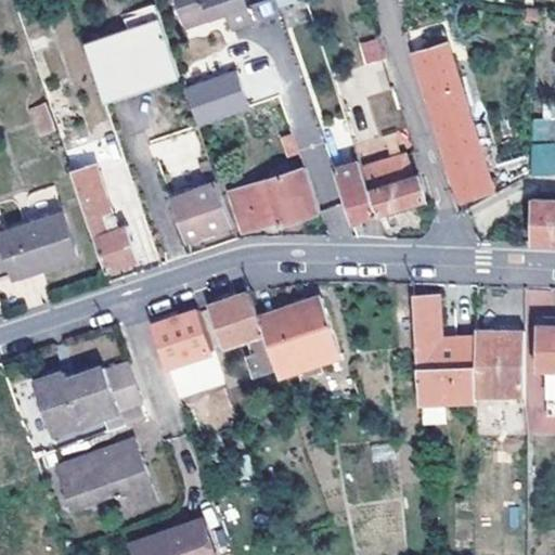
[(254,22),(247,1),(246,0),(176,0),(186,26),(214,18),(211,14),(227,9),(233,28),(254,22)]
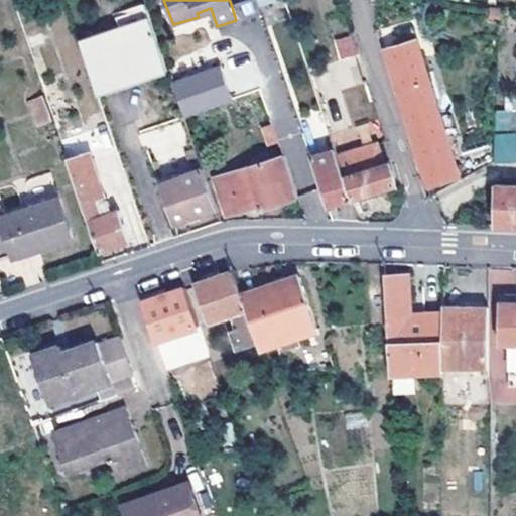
[(262,10),(260,6),(258,0),(233,0),(230,1),(236,20),(262,10)]
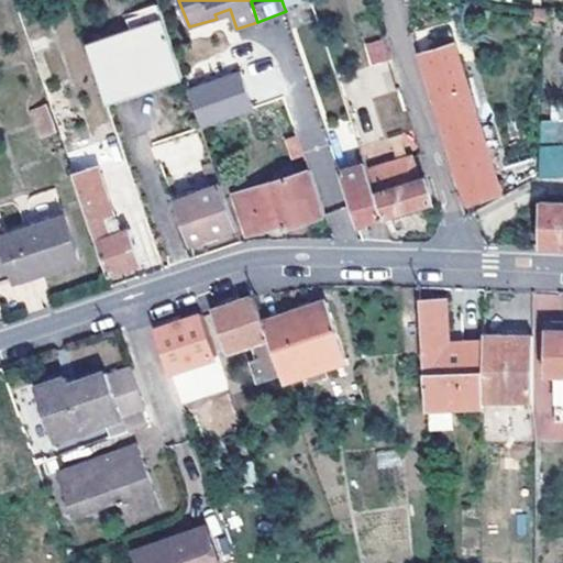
[(184,75),(165,22),(90,48),(108,100),(184,75)]
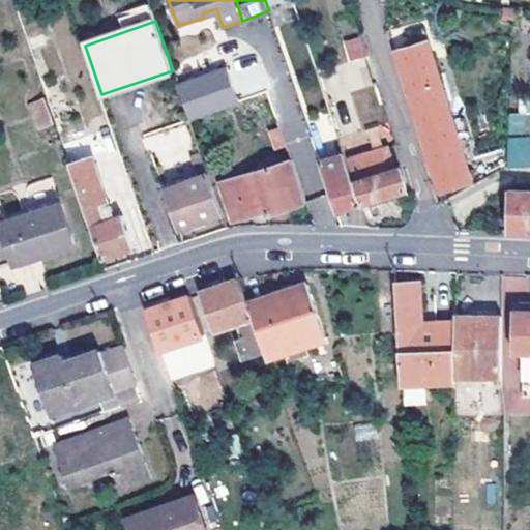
[(348,61),(367,55),(361,36),(342,41),(348,61)]
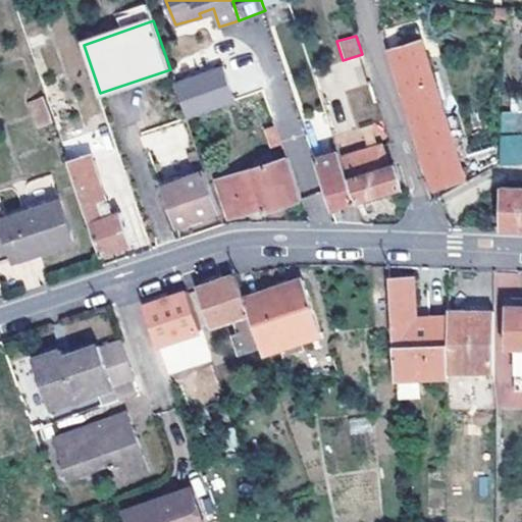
[(389,47),(431,187),(463,177),(422,38),(389,47)]
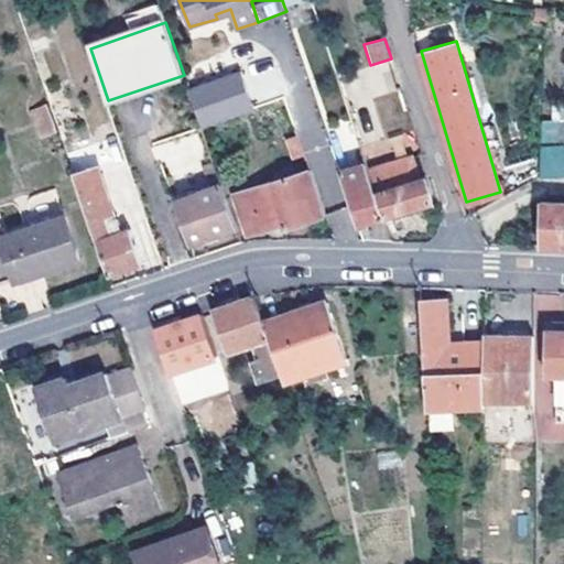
[(187,88),(202,128),(256,109),(241,69),(187,88)]
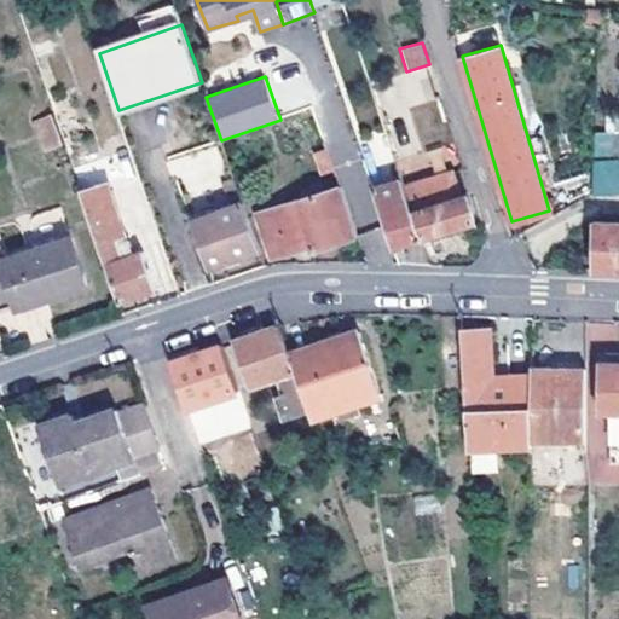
[(50,116),(34,121),(44,149),(59,144),(50,116)]
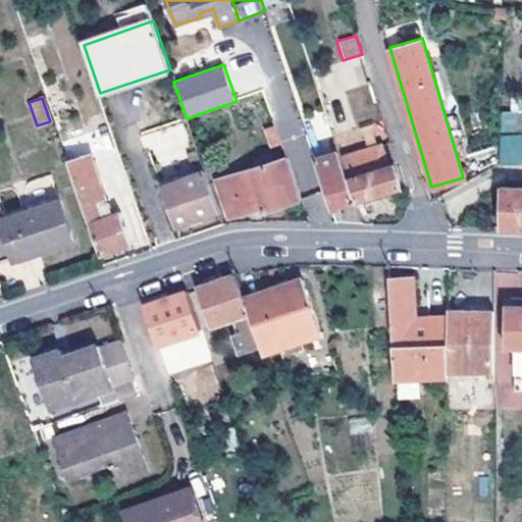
[(521,131),(521,124),(521,107),(503,107),(501,161),(521,161),(521,131)]
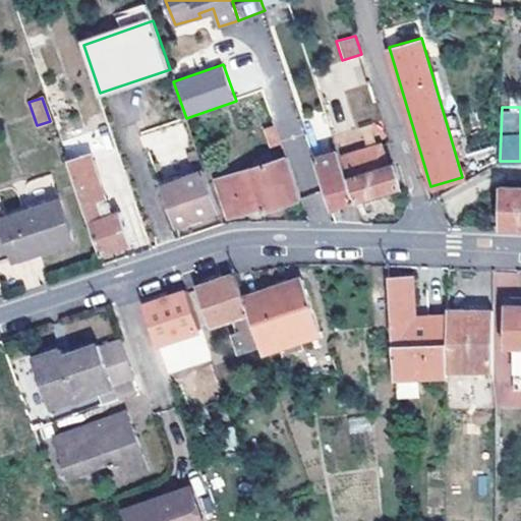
[(141,133),(155,169),(192,155),(178,119),(141,133)]
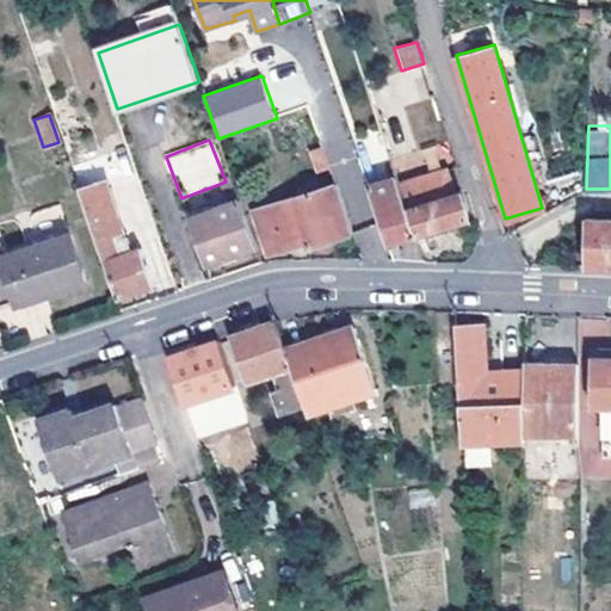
[(437,146),(418,152),(424,165),(442,159),(437,146)]
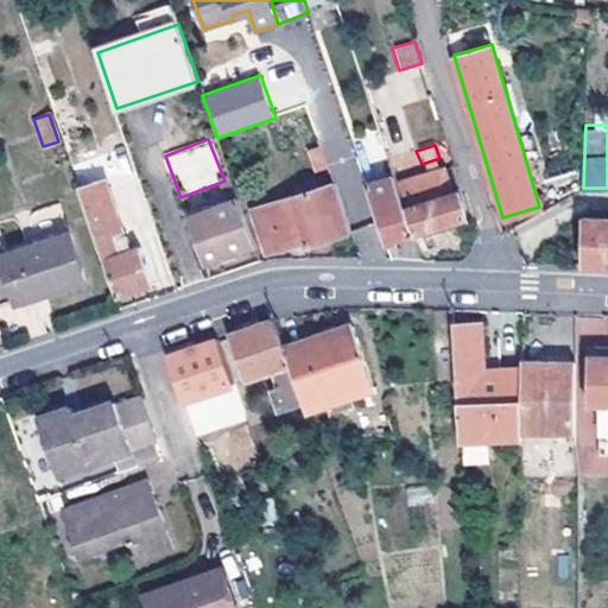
[(397,182),(413,232),(464,216),(457,191),(453,192),(443,168),(397,182)]
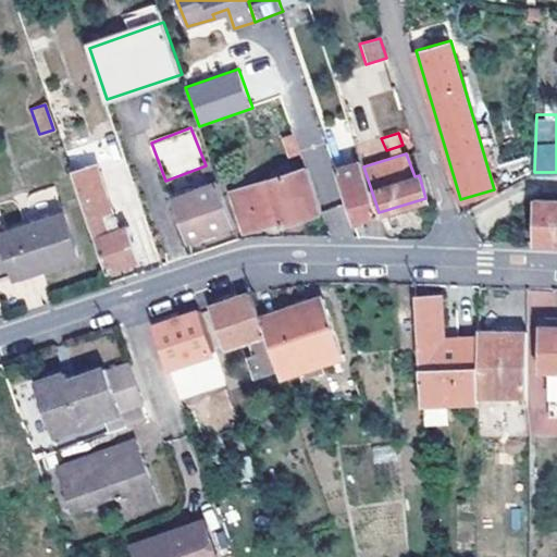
[(379,212),(363,166),(360,159),(335,168),(353,221),(379,212)]
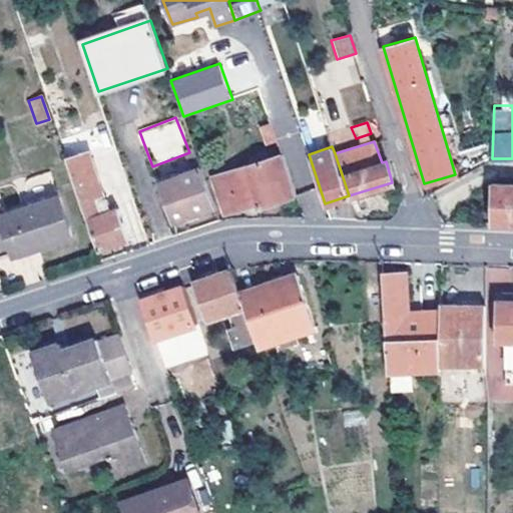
[(96,249),(128,238),(117,207),(109,210),(89,151),(65,158),(96,249)]
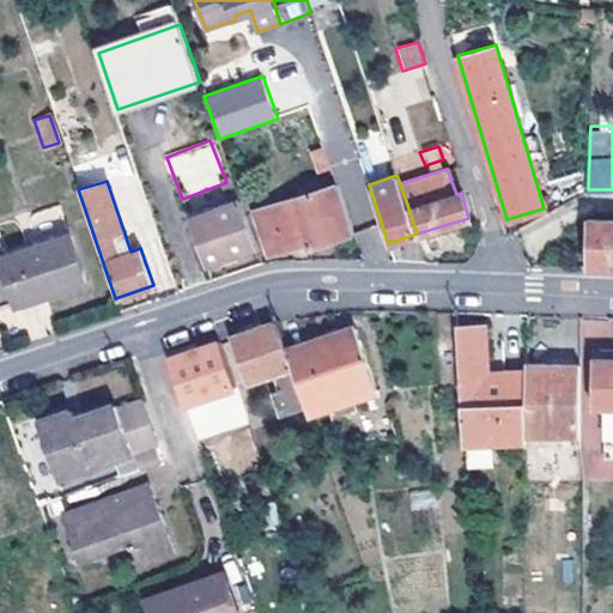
[(271,255),(307,242),(309,248),(353,232),(337,182),(256,210),(271,255)]
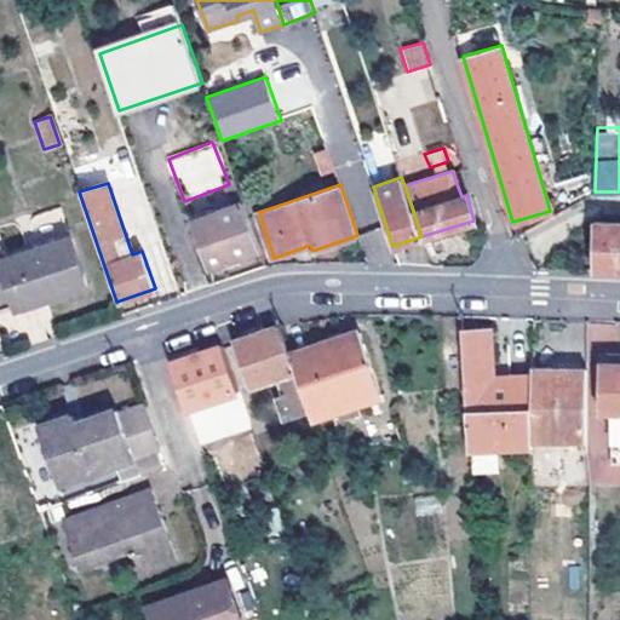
[(260,248),(244,201),(191,219),(208,267),(260,248)]
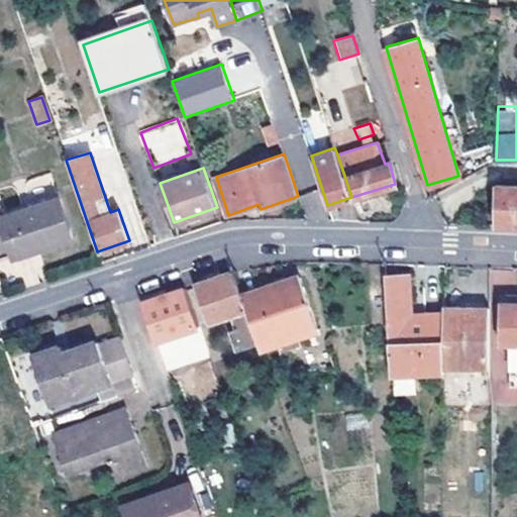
[(516,183),(495,182),(493,224),(516,224),(516,183)]
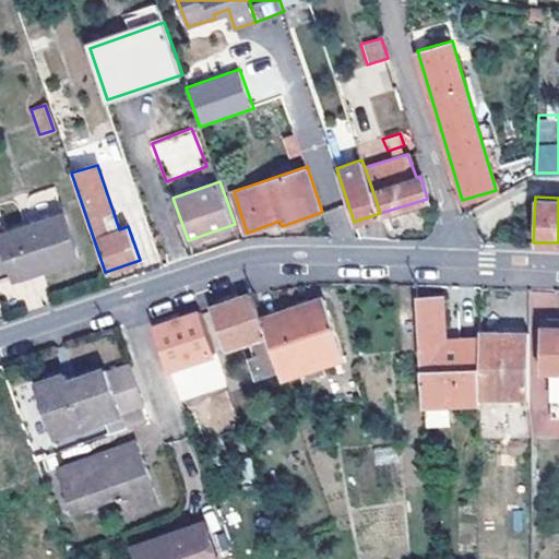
[(0,278),(12,275),(13,277),(75,257),(62,213),(1,233),(0,229),(0,278)]
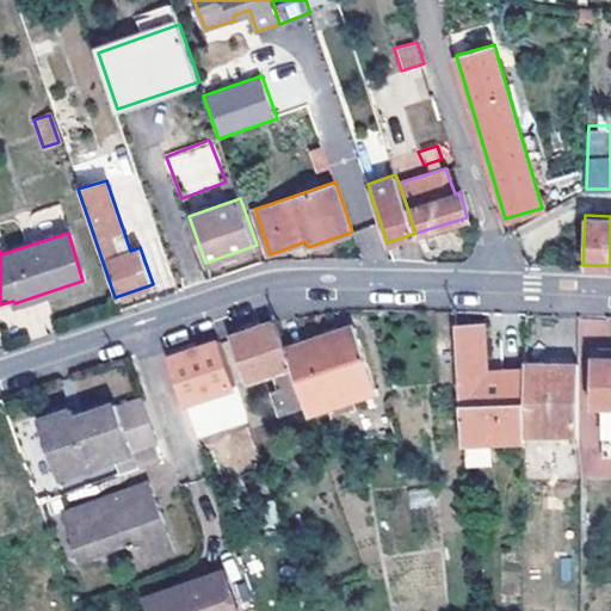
[(303,403),(285,350),(276,320),(230,335),(246,380),(276,370),(281,386),(271,389),(279,413),(303,403)]
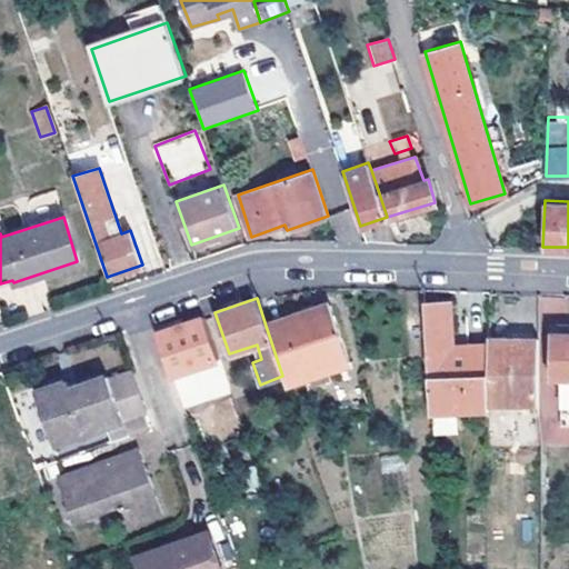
[(489,403),(490,341),(452,343),(450,300),(423,302),(430,412),(488,409),(489,403)]
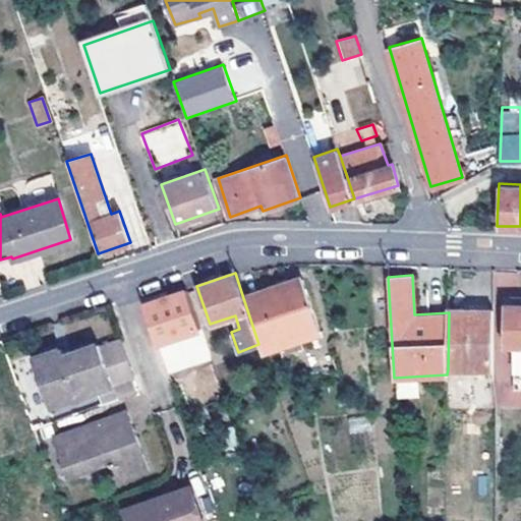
[(243,298),(258,344),(259,348),(319,328),(301,279),(243,298)]
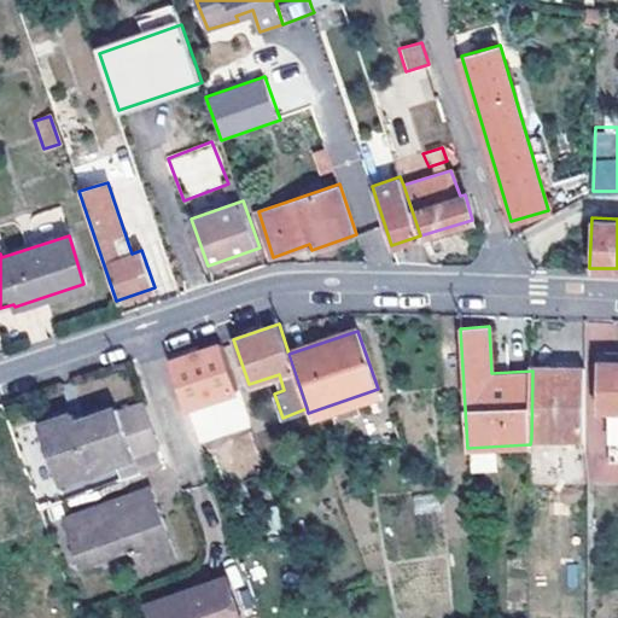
[(210,398),(238,389),(221,342),(170,360),(186,407),(210,398)]
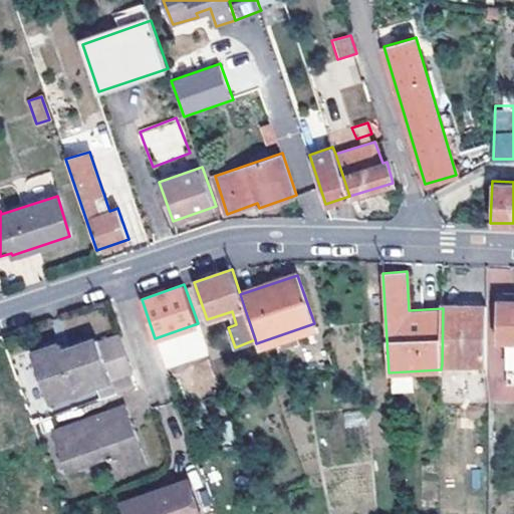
[(513,290),(498,290),(497,298),(513,298),(513,290)]
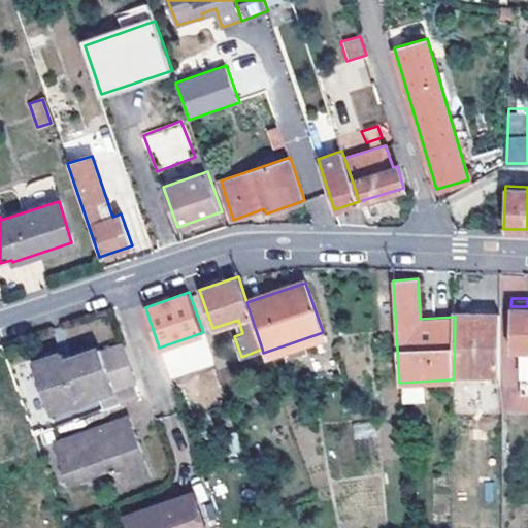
[(527,306),(510,306),(512,348),(525,347),(524,393),(527,393),(527,306)]
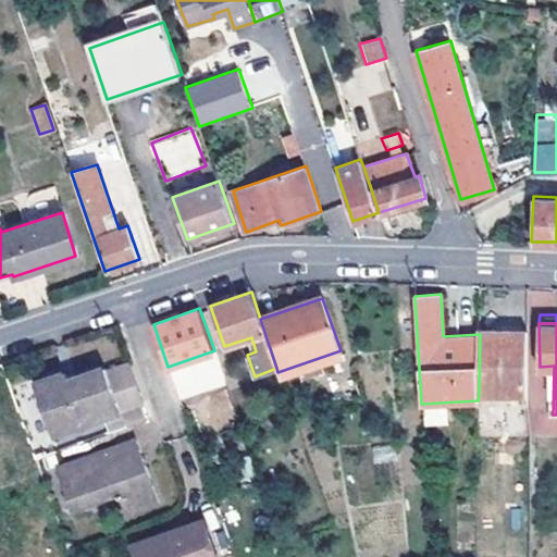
[(480,334),(479,395),(529,396),(529,330),(480,331),(480,334)]
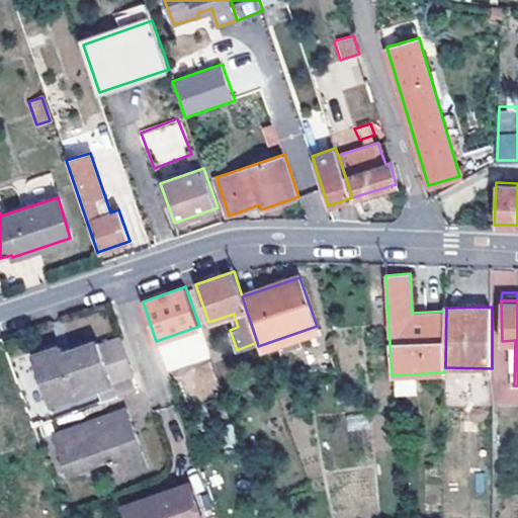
[(208,352),(199,326),(176,334),(186,361),(208,352)]
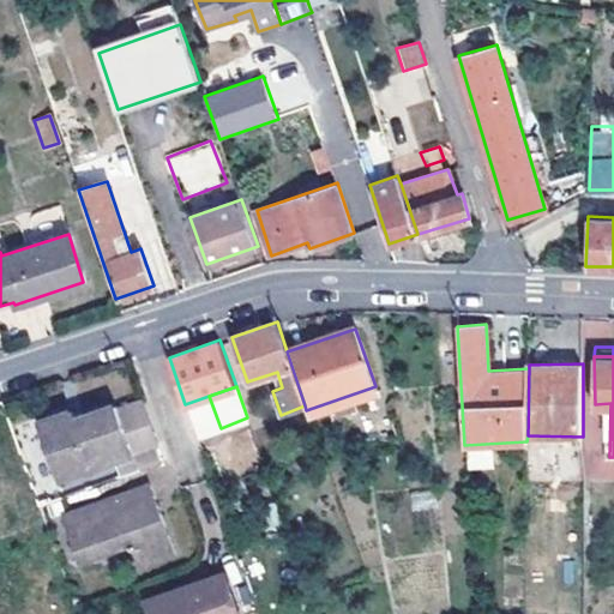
[(116,405),(115,401),(72,417),(70,408),(37,420),(58,477),(118,457),(122,471),(146,463),(161,458),(155,444),(158,443),(142,396),(116,405)]
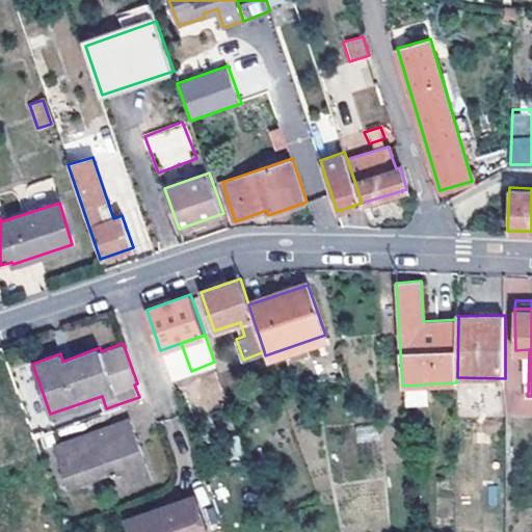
[(404,391),(406,406),(427,404),(425,389),(404,391)]
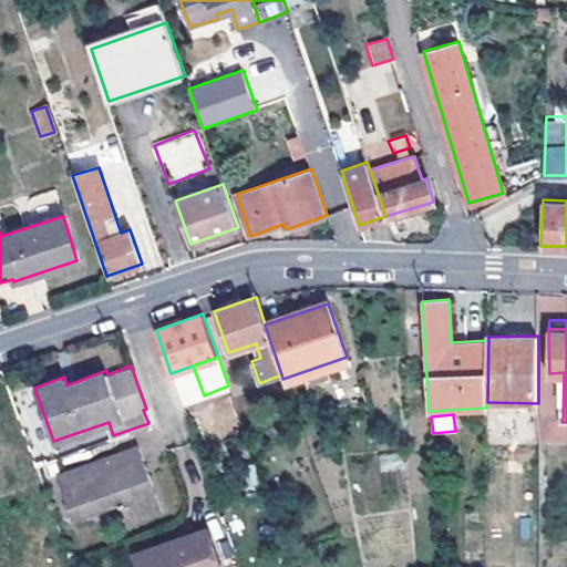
[(71,515),(120,498),(126,518),(160,507),(138,445),(58,473),(71,515)]
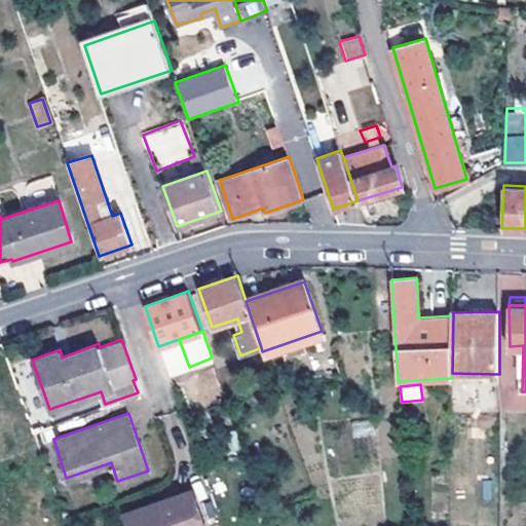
[(204,525),(191,489),(126,511),(132,525),(204,525)]
